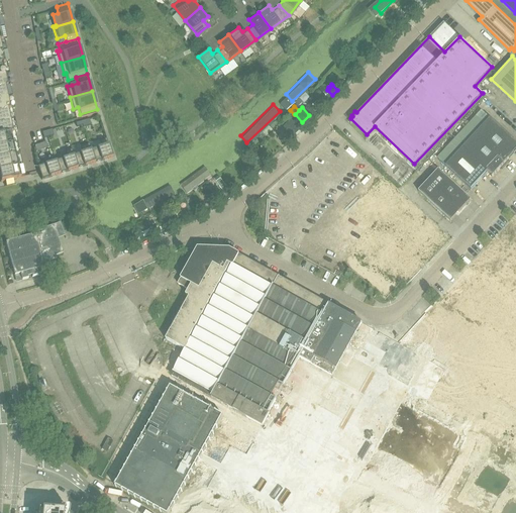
[(290,115),(282,123),(292,133),(300,125),(290,115)]
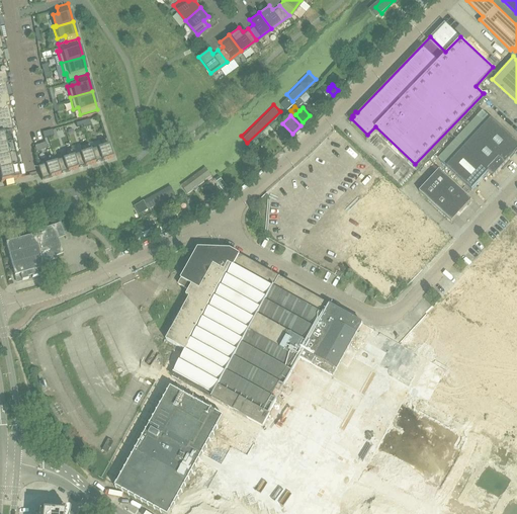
[(516,140),(490,115),(461,145),(488,169),(492,174),(509,156),(508,155),(516,145),(516,140)]
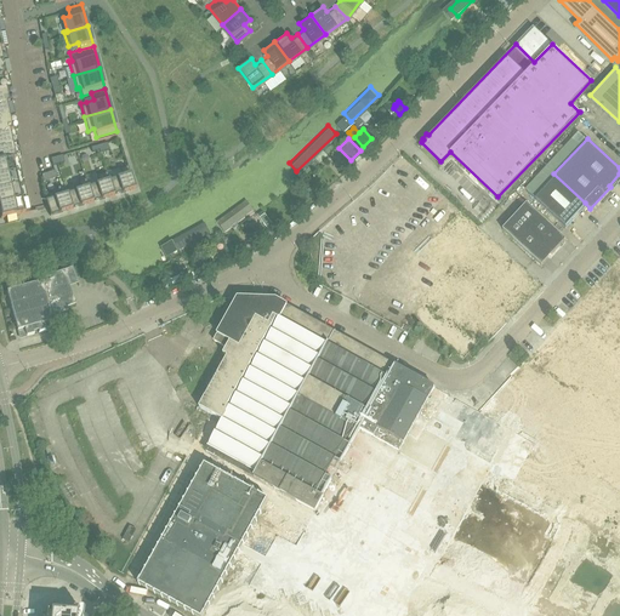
[(108,176),(107,176),(112,192),(134,184),(126,161),(126,163),(119,164),(121,172),(108,176)]
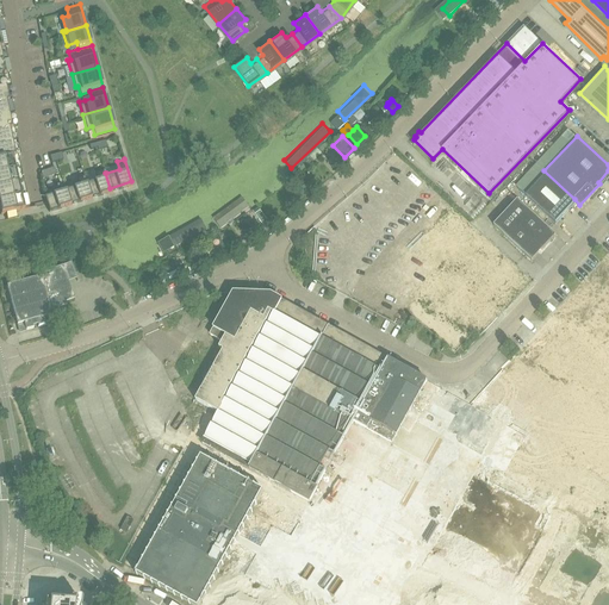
[(281,161),(246,187),(255,201),(256,203),(269,220),(306,197),(291,175),(281,161)]
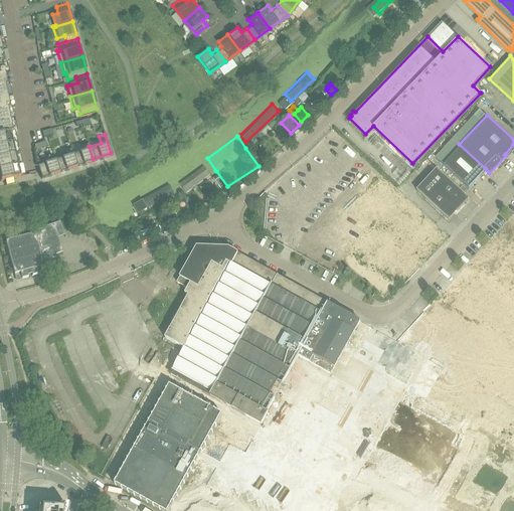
[(72,152),(71,152),(75,164),(93,159),(89,146),(90,146),(88,140),(78,143),(80,149),(72,152)]
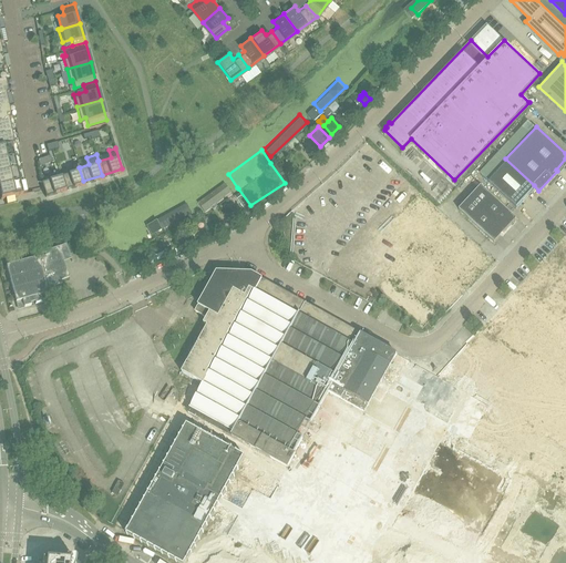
[(487,178),(515,205),(534,185),(505,159),(487,178)]
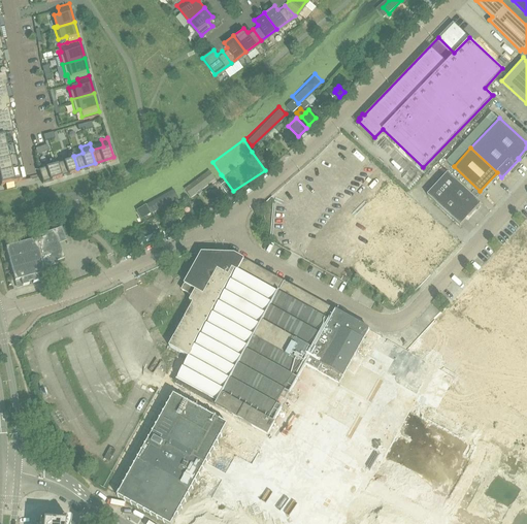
[(67,158),(56,161),(60,174),(77,168),(73,156),(74,156),(72,149),(65,151),(67,158)]
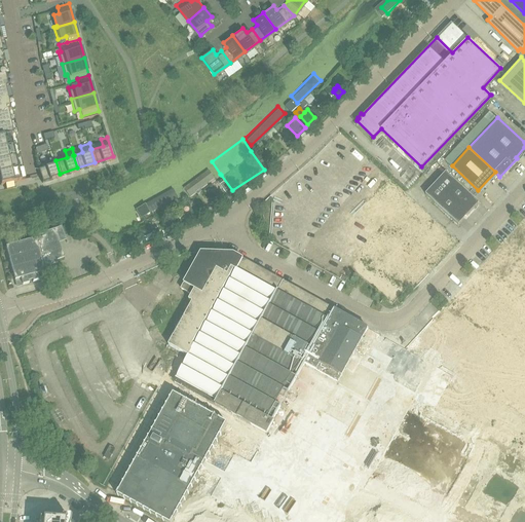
[(7,155),(0,157),(0,169),(10,166),(7,155)]
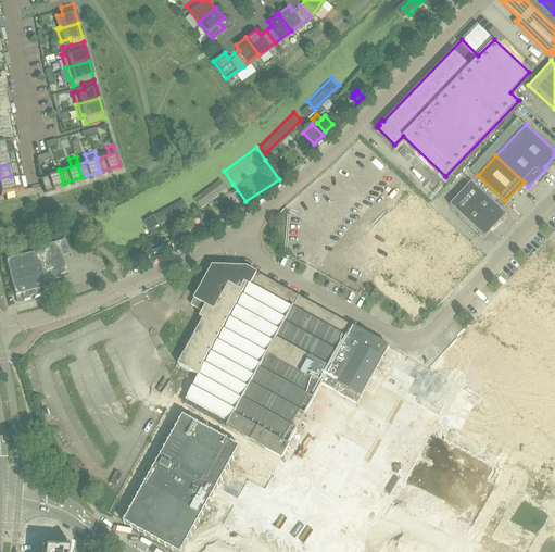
[(59,170),(39,176),(41,183),(43,190),(63,184),(59,170)]
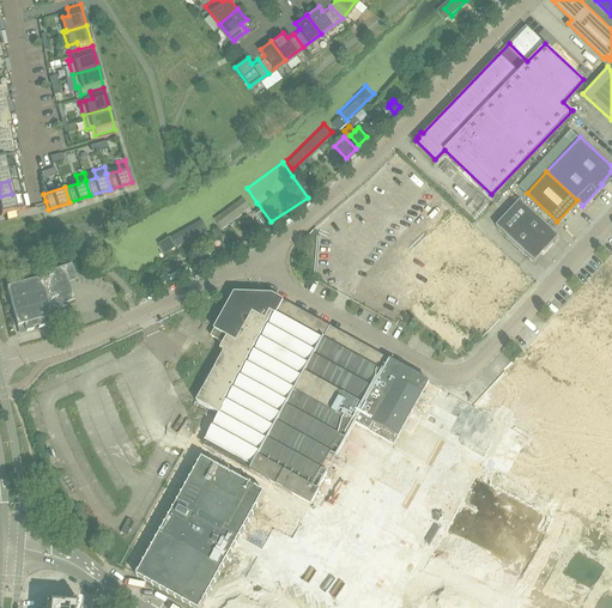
[(12,194),(0,196),(0,212),(14,208),(12,194)]
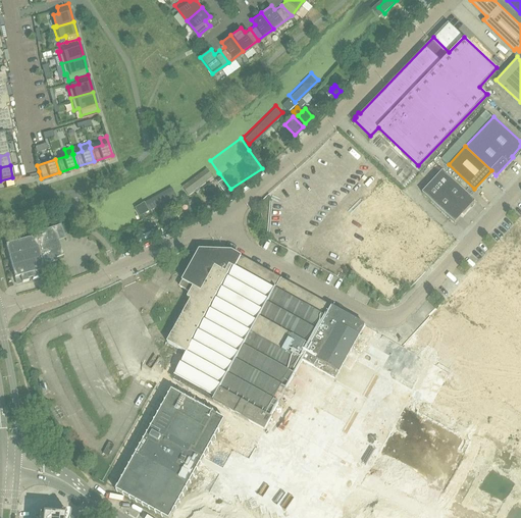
[(212,174),(206,165),(181,183),(188,192),(212,174)]
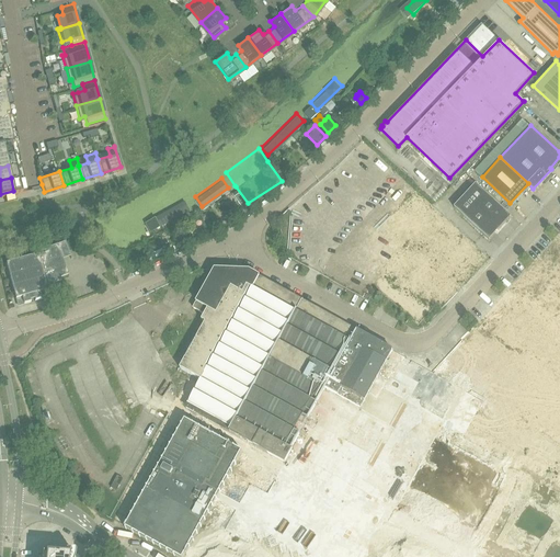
[(488,237),(510,213),(504,208),(475,181),(454,204),(483,231),(488,237)]
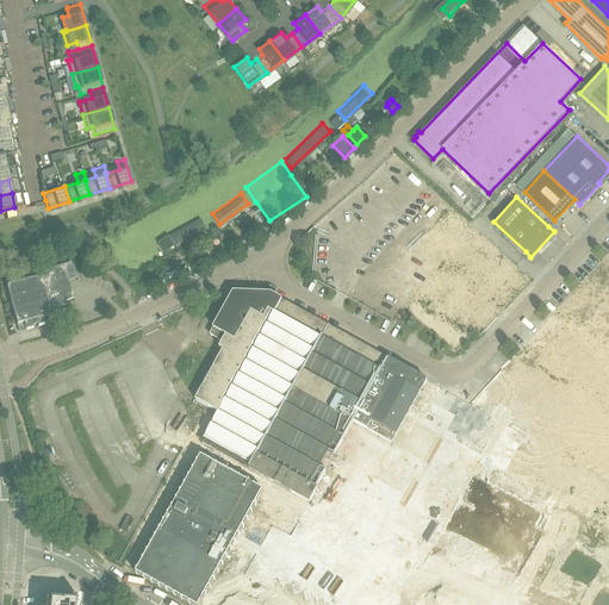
[(269,220),(256,203),(252,206),(265,225),(269,220)]
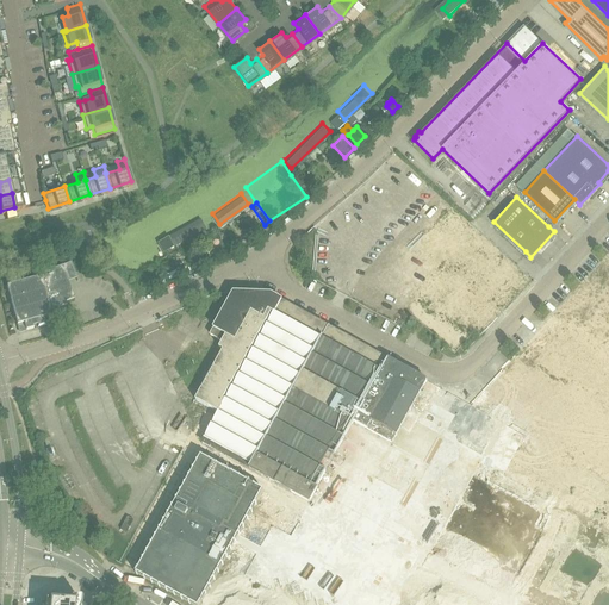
[(199,214),(156,239),(162,250),(205,226),(199,214)]
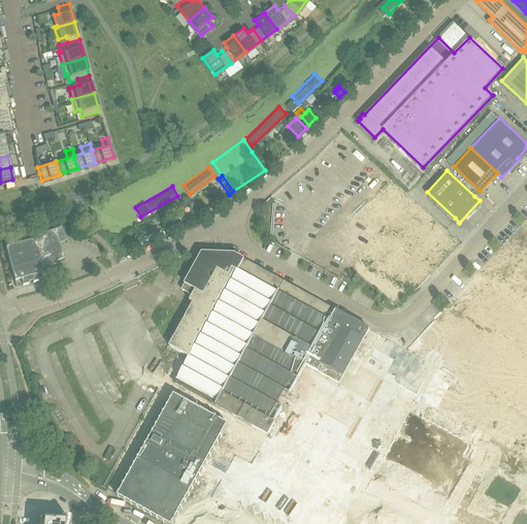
[(433,252),(451,234),(403,188),(386,205),(433,252)]
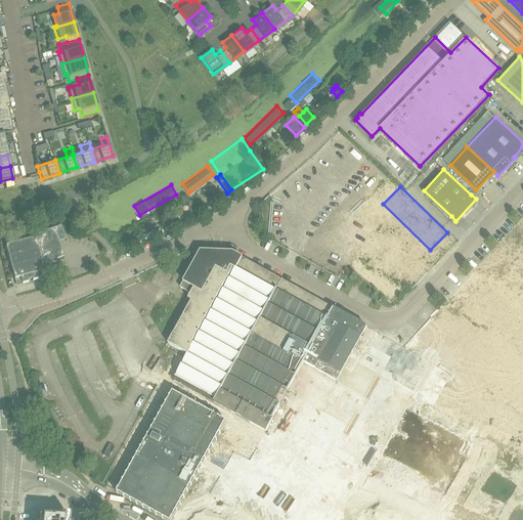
[(151,224),(149,219),(137,224),(140,230),(151,224)]
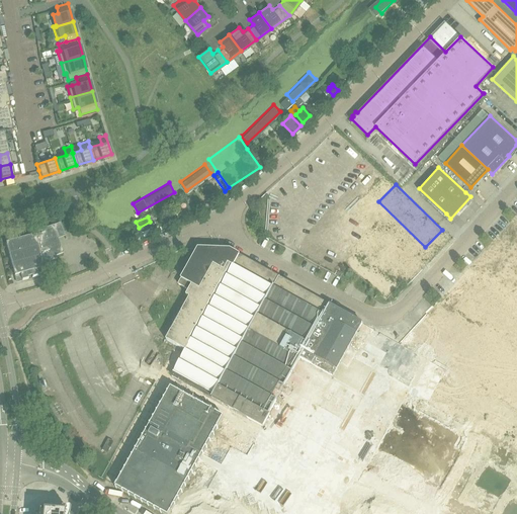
[(33,232),(4,240),(10,261),(11,262),(13,272),(14,272),(15,278),(26,275),(26,273),(31,272),(31,273),(42,270),(40,265),(44,264),(47,257),(56,254),(55,252),(62,249),(57,235),(52,223),(59,220),(64,232),(63,228),(62,227),(60,219),(52,222),(36,227),(37,231),(33,232)]
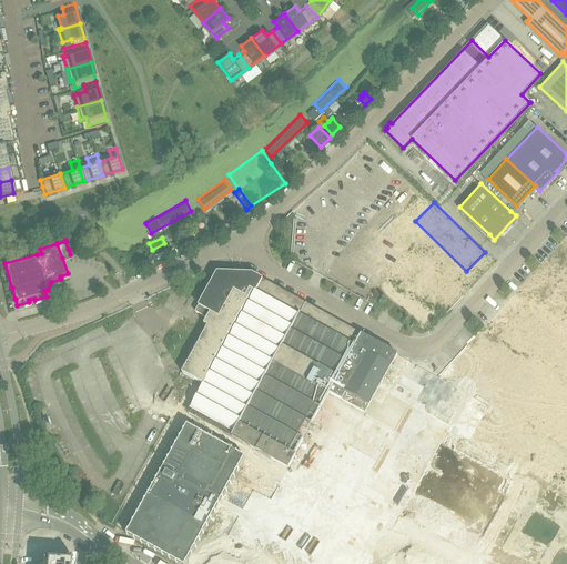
[(185,361),(181,370),(202,381),(186,409),(198,415),(287,465),(361,331),(262,277),(252,271),(216,269),(201,298),(194,309),(199,311),(206,315),(203,321),(206,323),(185,361)]
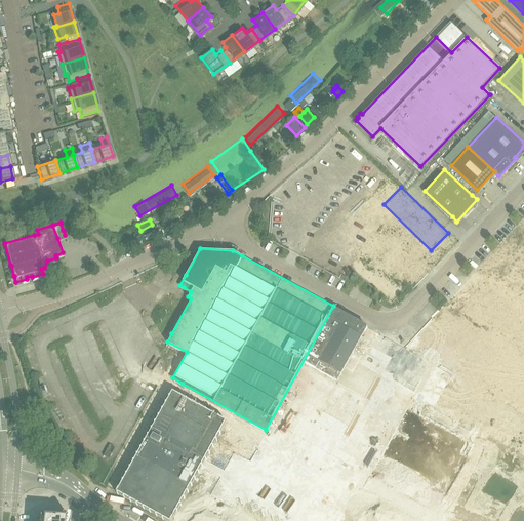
[(520,328),(523,322),(523,316),(509,303),(501,311),(520,328)]
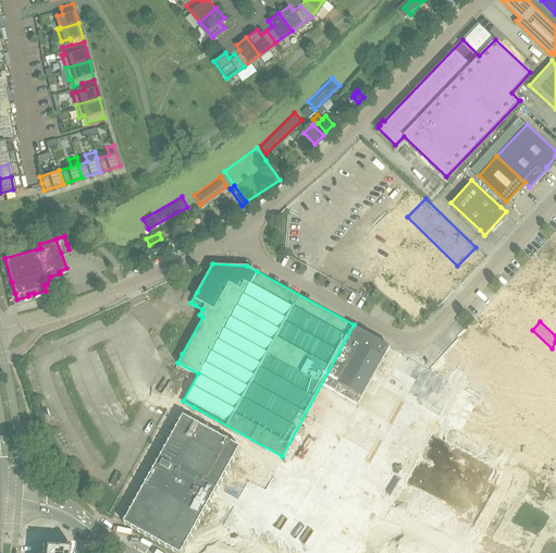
[(347,358),(338,377),(350,383),(346,391),(366,401),(395,342),(358,323),(355,331),(369,338),(365,346),(349,339),(341,355),(347,358)]
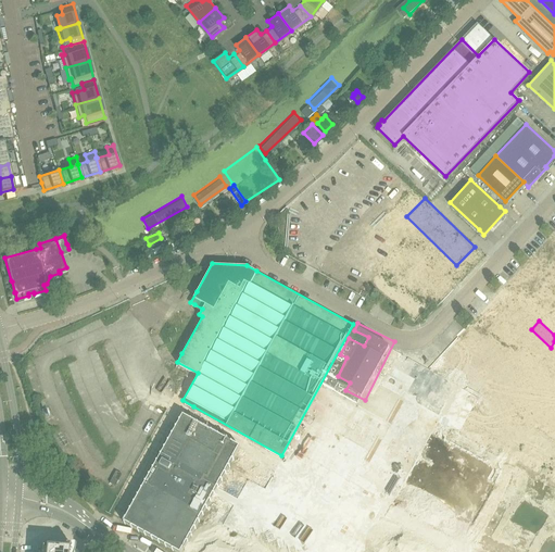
[(187,416),(191,410),(184,404),(179,411),(187,416)]
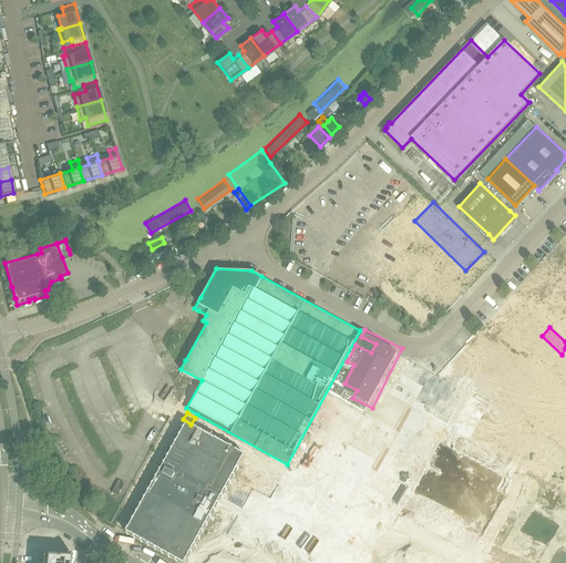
[(201,513),(177,552),(186,558),(191,551),(196,553),(208,531),(203,528),(208,518),(201,513)]
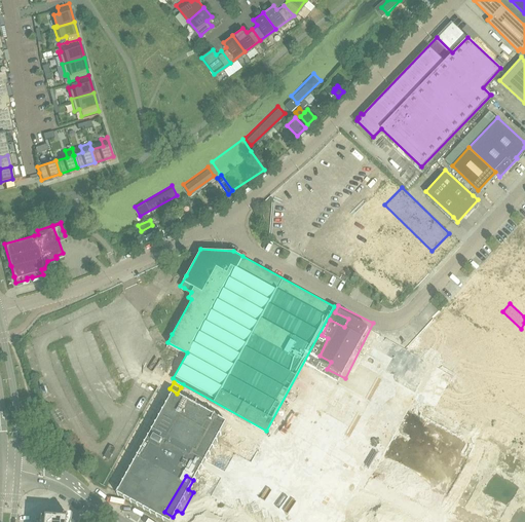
[(201,492),(191,514),(199,518),(210,495),(201,492)]
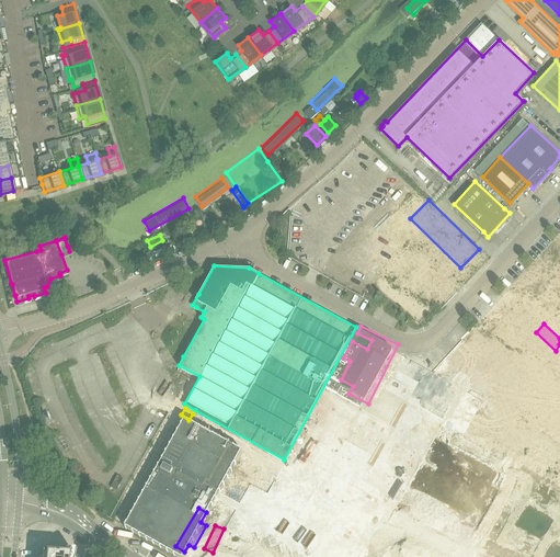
[(433,556),(434,556),(425,545),(415,540),(415,538),(408,535),(404,542),(402,543),(397,553),(399,556),(433,556)]
